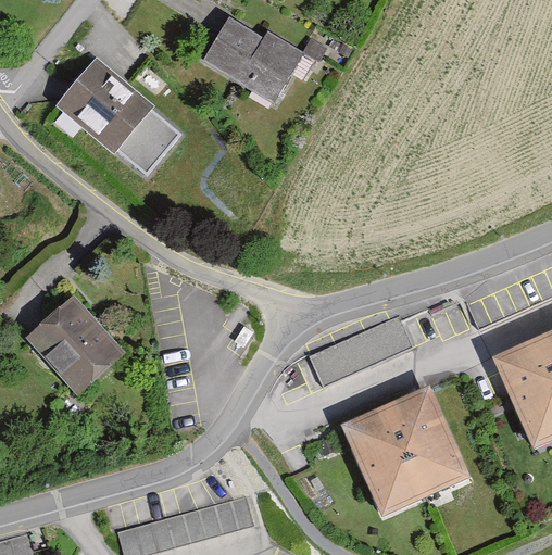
[(230,15),(205,62),(280,100),(304,54),(230,15)]
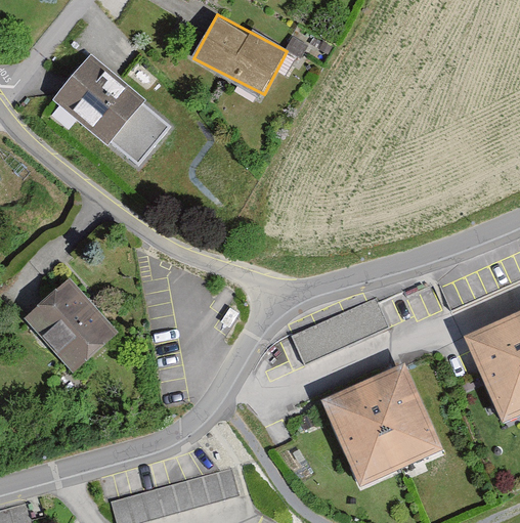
[(89,66),(58,101),(110,144),(140,109),(89,66)]
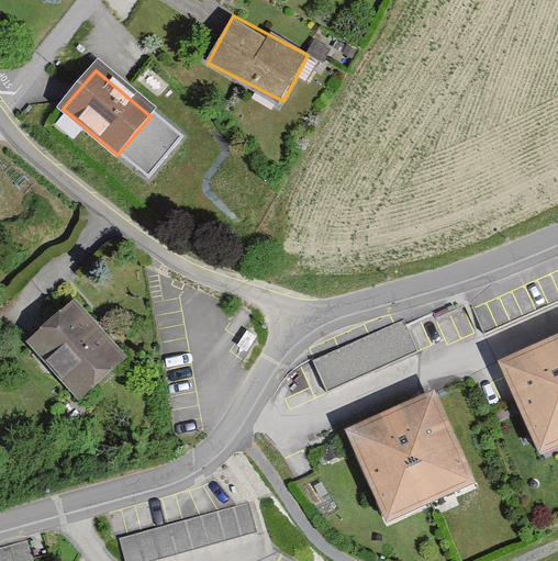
[(71,303),(33,340),(86,395),(124,359),(71,303)]
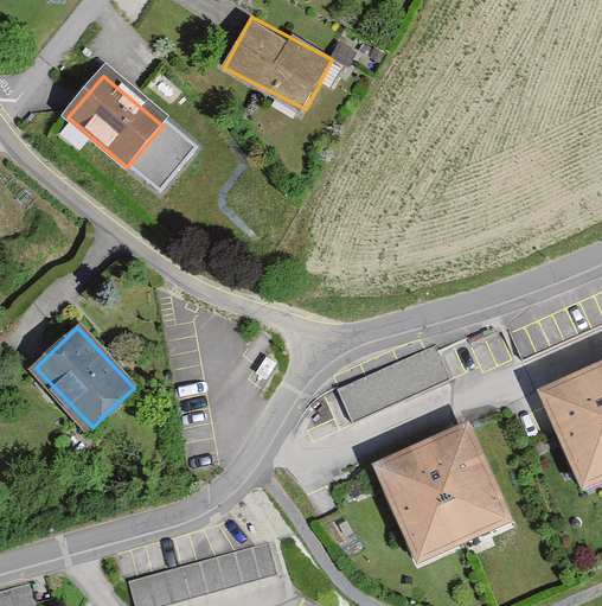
[(333,391),(348,423),(448,378),(433,346),(333,391)]
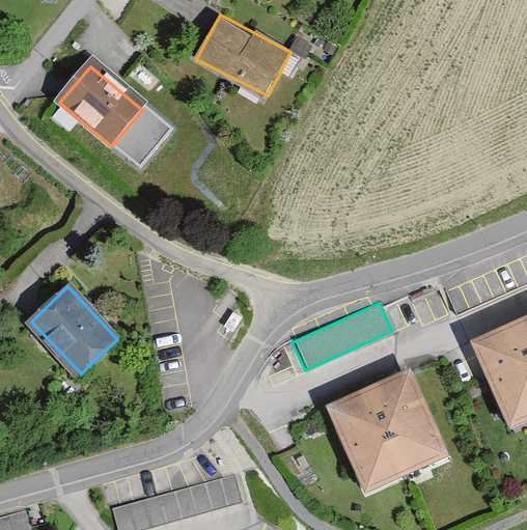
[(526,314),(469,340),(505,423),(526,413),(526,314)]
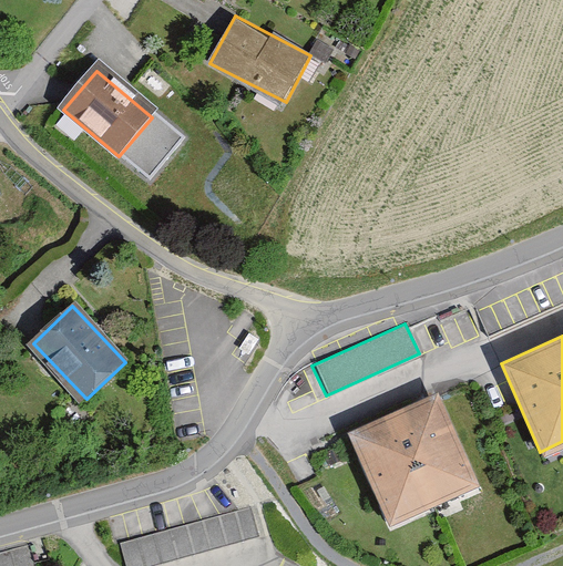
[(434,391),(346,431),(387,522),(476,481),(434,391)]
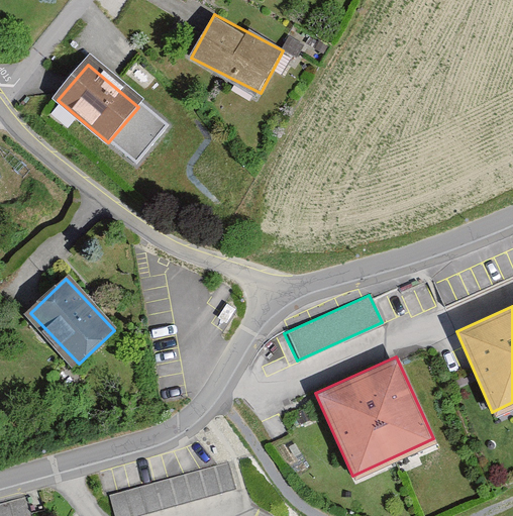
[(106,496),(111,515),(139,515),(233,490),(226,462),(106,496)]
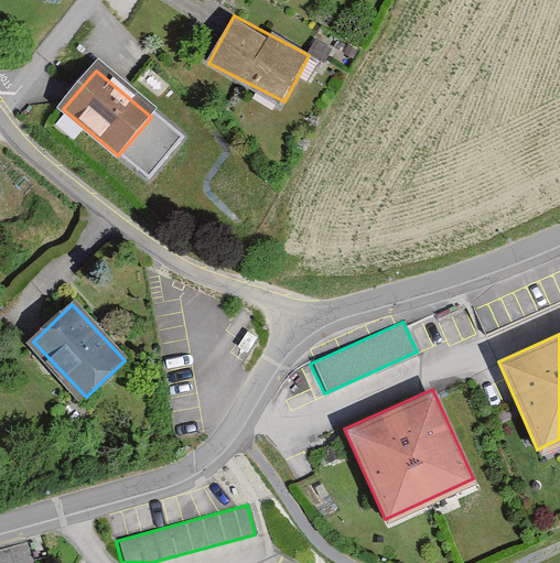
[(31,562),(25,543),(0,550),(0,562),(31,562)]
